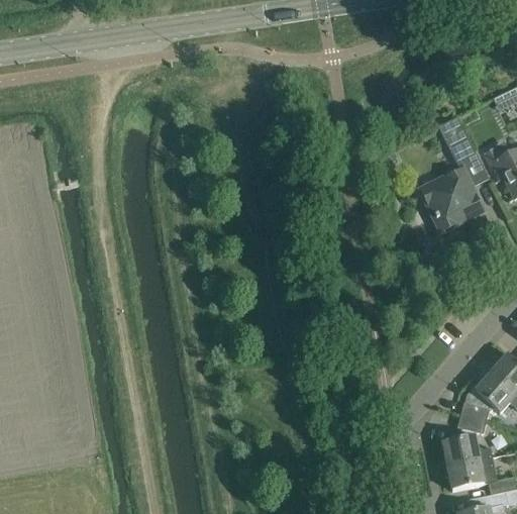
[(437,126),(455,162),(475,152),(456,116),(437,126)]
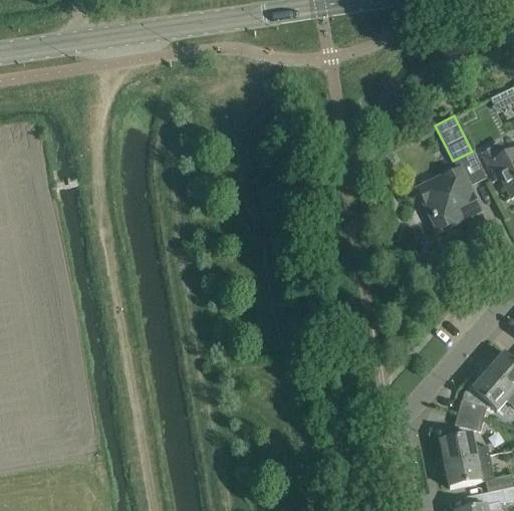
[(494,145),(480,152),(489,169),(491,168),(492,171),(490,172),(491,174),(493,173),(495,176),(493,177),(494,179),(500,176),(501,180),(510,198),(513,195),(513,148),(506,153),(505,153),(502,147),(494,145)]
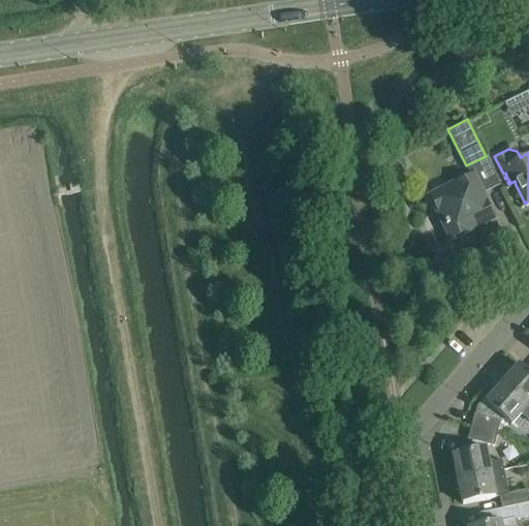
[(492,215),(471,175),(431,195),(452,236),(492,215)]
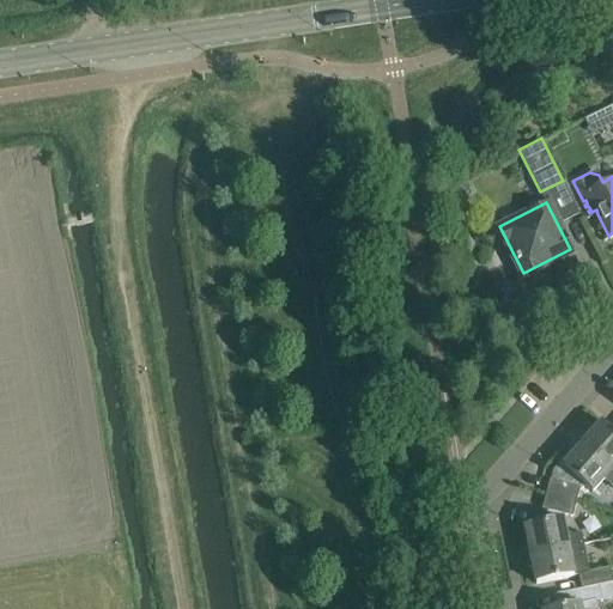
[(586,431),(578,439),(612,469),(612,425),(611,428),(601,420),(589,434),(586,431)]
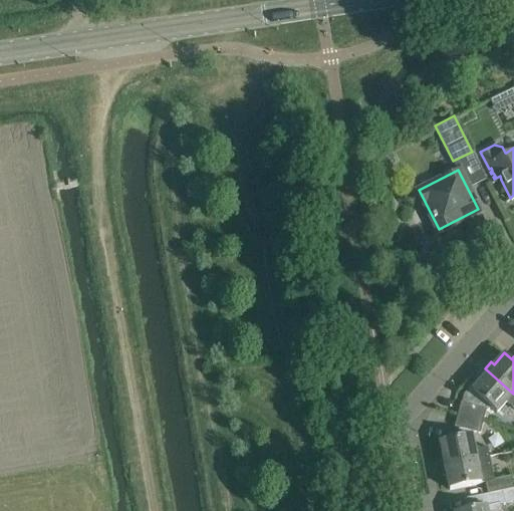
[(513,407),(513,394),(485,368),(479,375),(482,378),(474,387),(471,384),(463,393),(461,401),(460,401),(457,413),(483,420),(487,404),(496,411),(506,400),(513,407)]
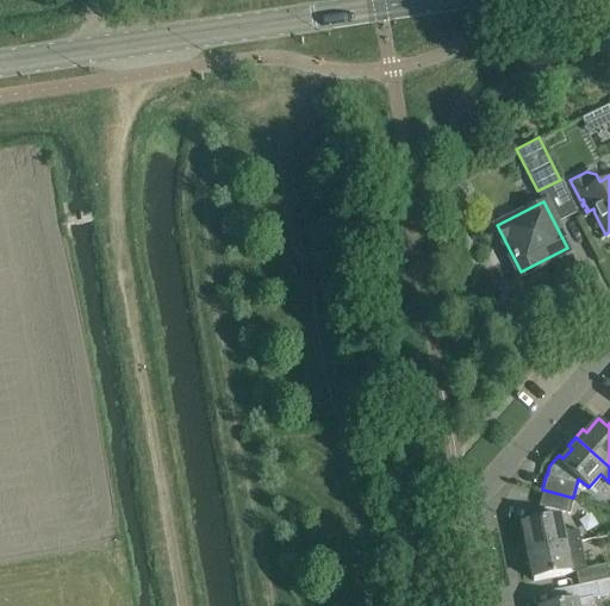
[(573,498),(542,489),(539,504),(561,510),(570,512),(573,498)]
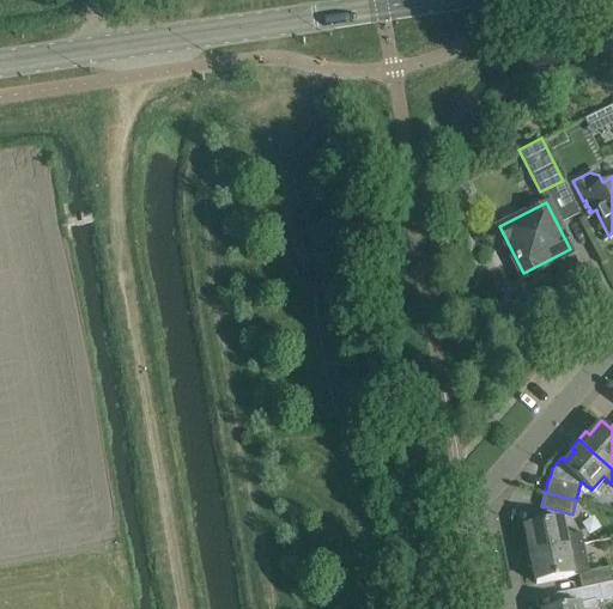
[(522,543),(525,554),(583,542),(581,530),(565,534),(562,516),(523,524),(527,542),(522,543)]
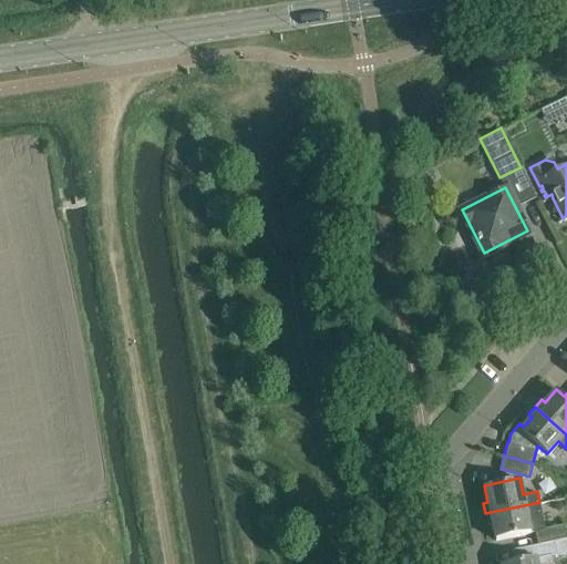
[(545,527),(539,502),(485,513),(487,523),(492,522),(495,539),(535,531),(537,543),(554,540),(566,537),(564,523),(545,527)]
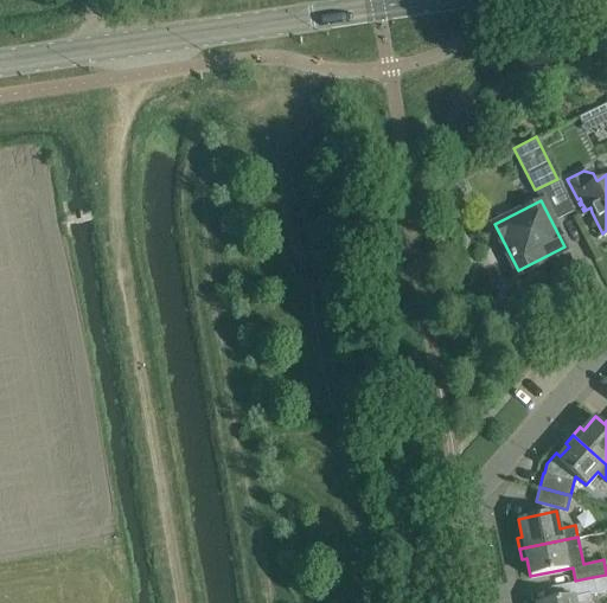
[(606,573),(606,575),(593,577),(575,581),(579,595),(536,602),(535,602),(592,602),(589,594),(595,592),(606,589),(606,573)]
